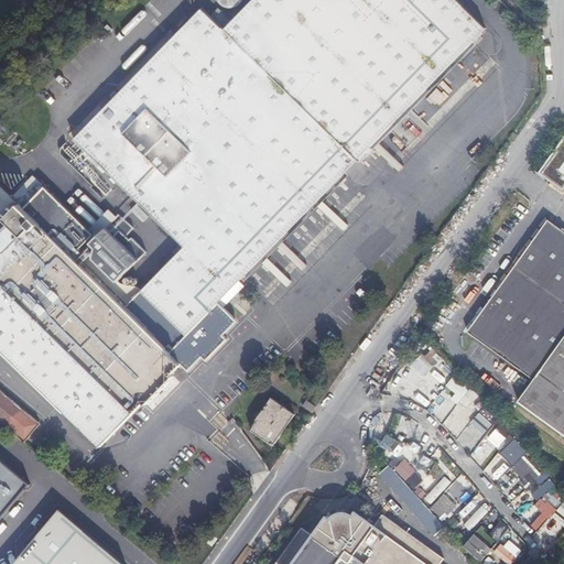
[(458,0),(257,0),(232,24),(219,12),(212,19),(203,11),(76,142),(184,247),(142,291),(138,288),(122,285),(118,281),(147,252),(131,237),(130,239),(126,237),(133,228),(118,214),(110,224),(98,235),(96,232),(94,235),(44,187),(36,181),(15,202),(0,186),(0,347),(66,411),(65,412),(100,446),(136,411),(144,402),(147,404),(150,401),(152,399),(155,394),(156,396),(159,393),(158,392),(162,389),(164,387),(167,382),(169,383),(171,381),(170,380),(173,377),(171,375),(181,365),(186,369),(199,355),(206,361),(227,339),(221,333),(235,318),(223,307),(218,302),(239,281),(488,29),(458,0)]
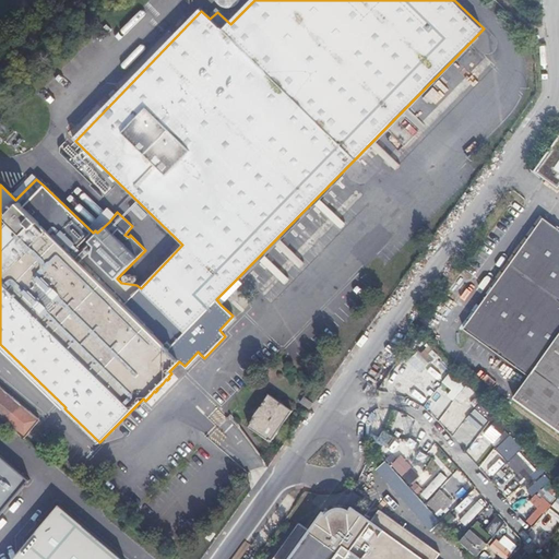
[(233,8),(236,7),(238,4),(240,2),(240,0),(214,0),(216,3),(219,7),(225,9),(228,9),(233,8)]
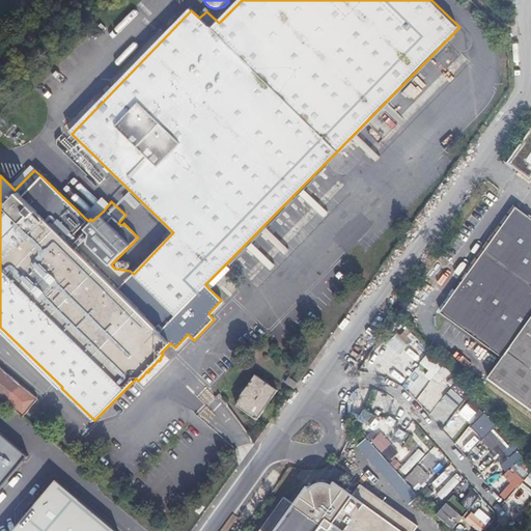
[(530,134),(507,167),(530,184),(530,134)]
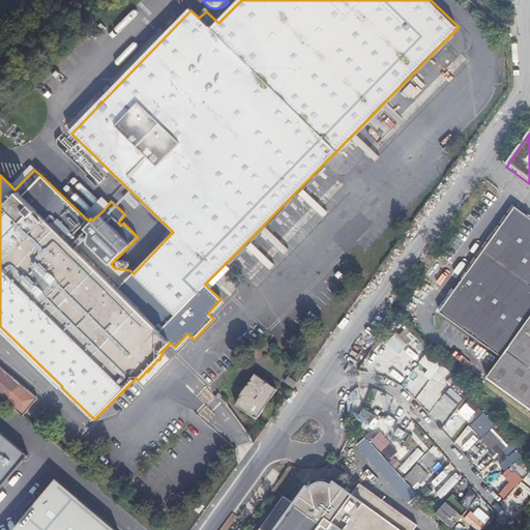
[(439,315),(502,360),(529,322),(529,221),(516,210),(439,315)]
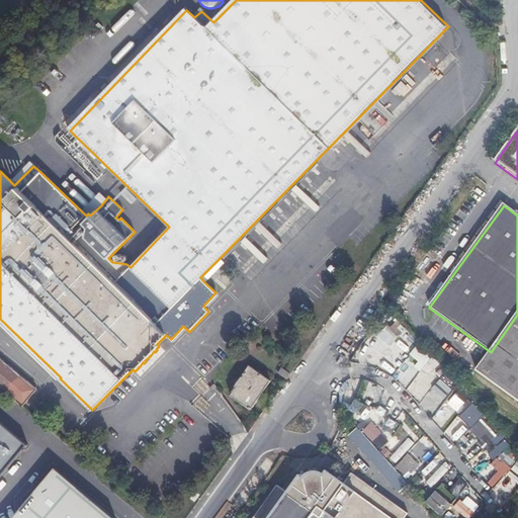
[(220,258),(200,277),(204,282),(205,281),(224,263),(220,258)]
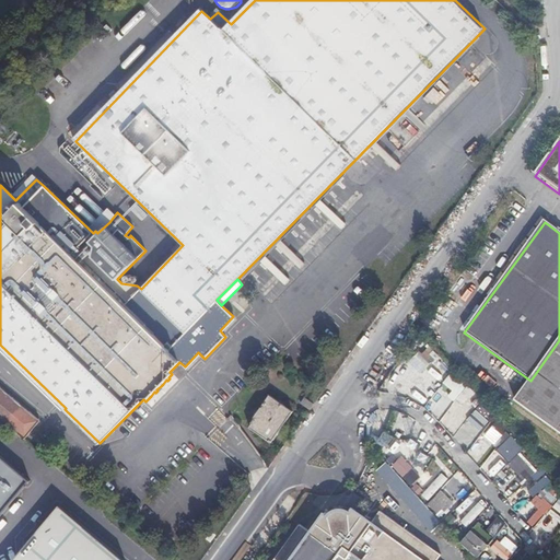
[(559,340),(531,381),(514,404),(559,436),(559,340)]
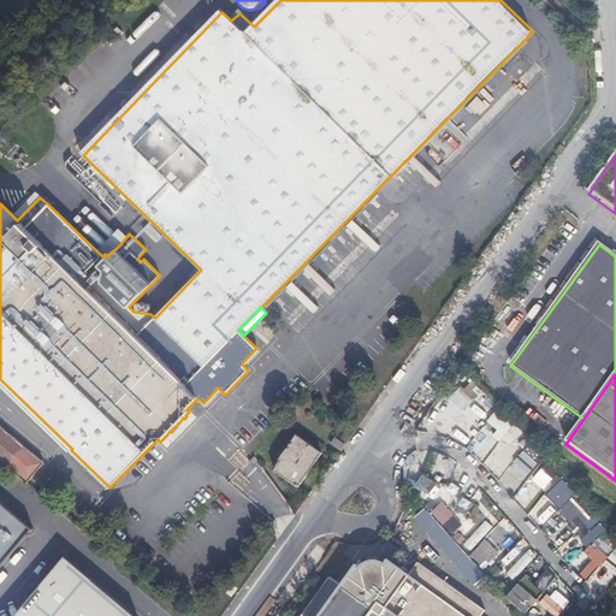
[(431,422),(483,465),(517,422),(469,383),(465,390),(460,386),(431,422)]
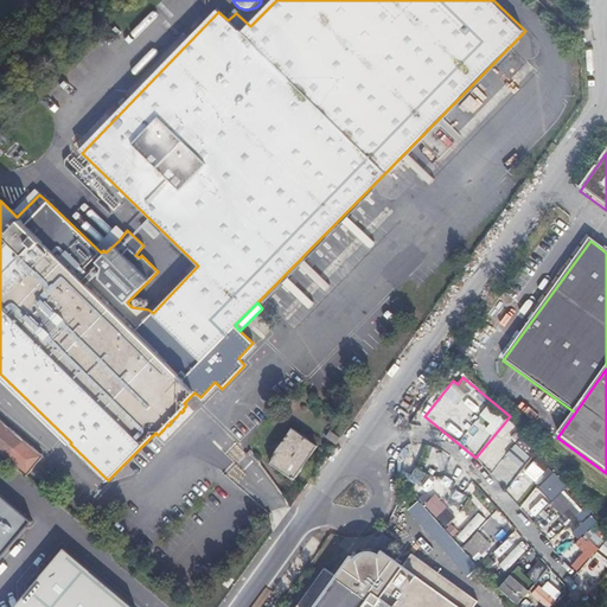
[(0,453),(26,475),(43,455),(0,420),(0,453)]
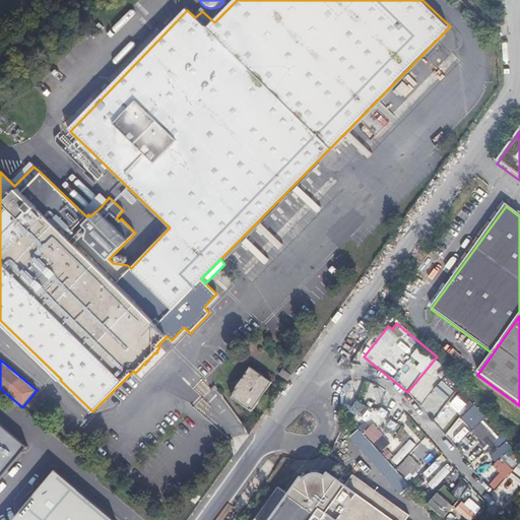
[(232,395),(253,410),(273,382),(251,366),(236,387),(237,388),(234,391),(235,392),(232,395)]
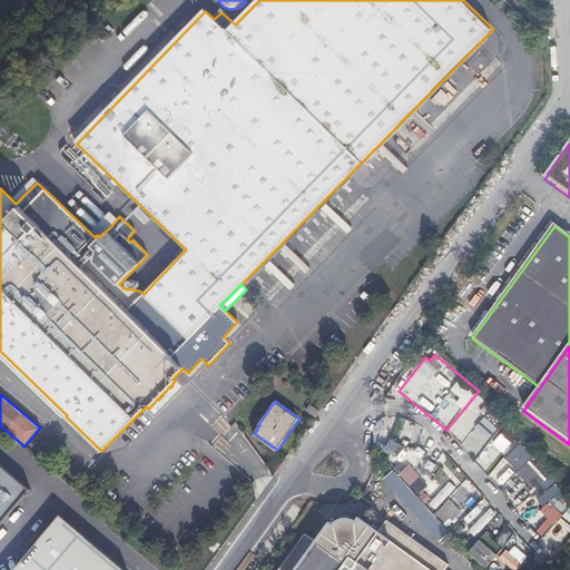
[(318,410),(310,404),(305,410),(315,416),(318,410)]
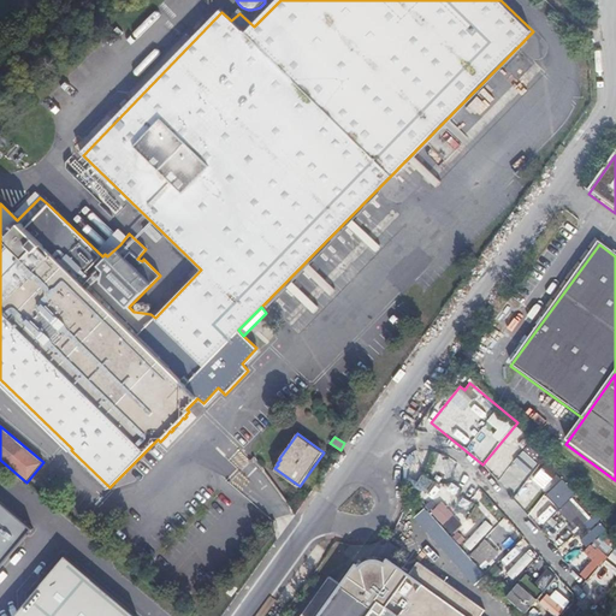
[(546,490),(563,474),(533,442),(519,455),(517,455),(507,465),(504,461),(501,465),(505,471),(498,478),(525,505),(538,493),(527,480),(533,475),(546,490)]
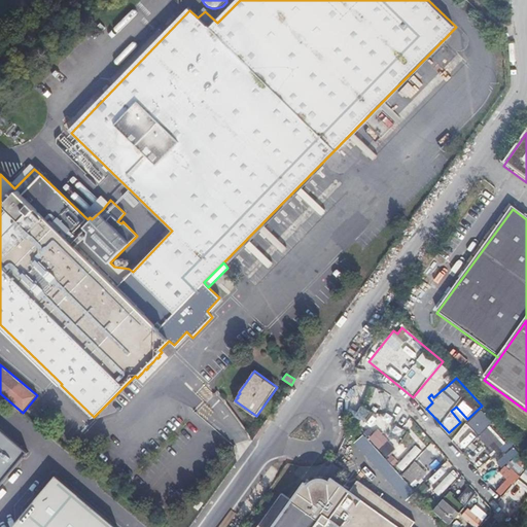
[(373,424),(380,411),(384,413),(392,396),(374,386),(357,417),(373,424)]
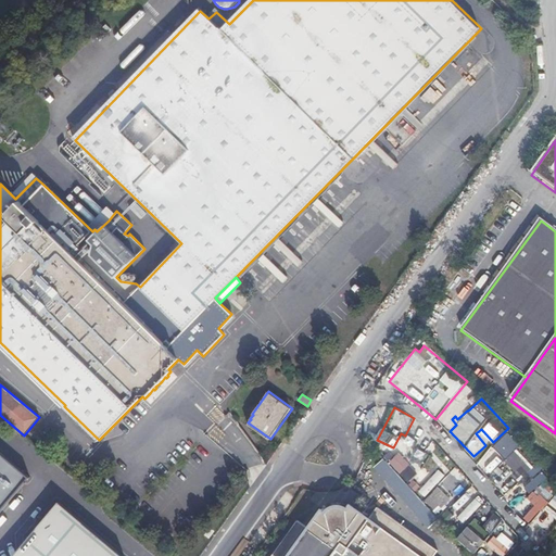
[(523,479),(539,466),(507,434),(493,447),(496,451),(490,457),(487,455),(480,462),(491,472),(504,459),(523,479)]
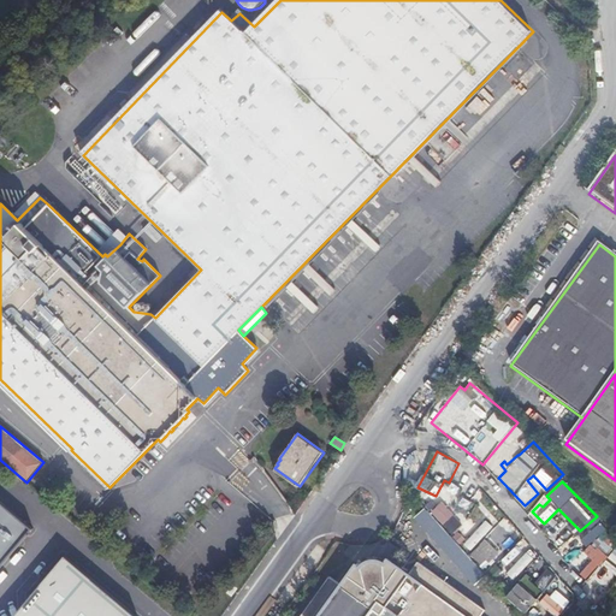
[(0,569),(35,528),(0,498),(0,569)]
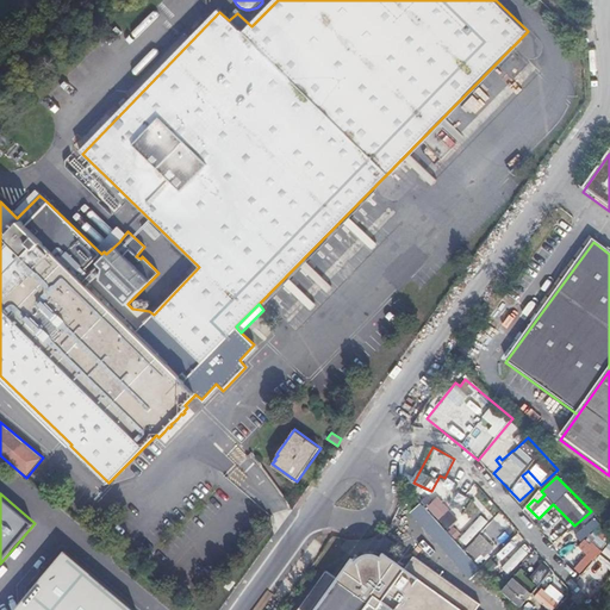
[(479,566),(448,529),(461,518),(440,493),(427,505),(423,502),(414,509),(468,576),(479,566)]
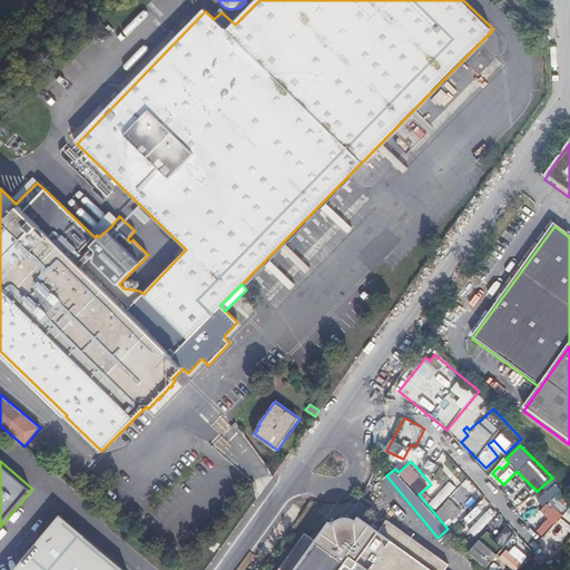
[(452,462),(446,468),(462,483),(468,477),(452,462)]
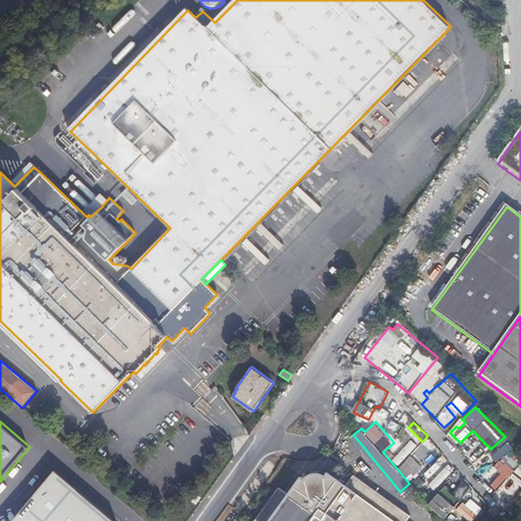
[(402,464),(416,443),(411,439),(396,460),(402,464)]
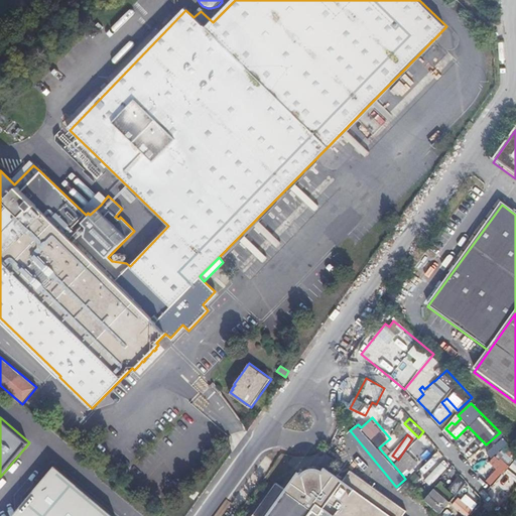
[(474,466),(483,456),(478,450),(469,462),(474,466)]
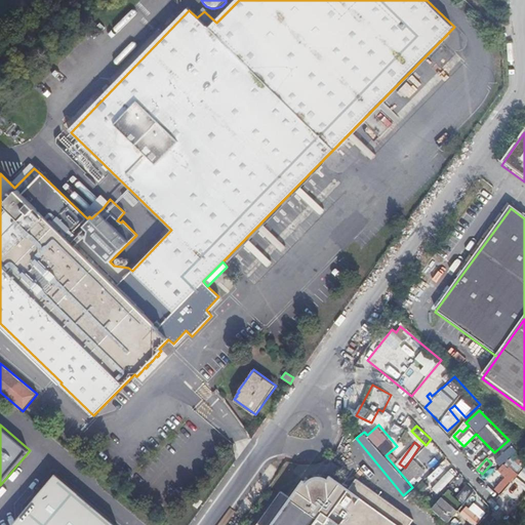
[(500,494),(524,474),(511,458),(487,479),(500,494)]
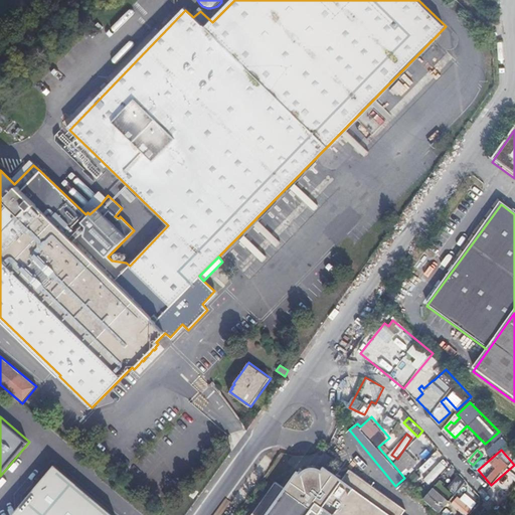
[(338,481),(333,477),(333,476),(320,467),(319,468),(320,469),(318,471),(312,469),(311,466),(304,467),(304,470),(299,474),(297,473),(297,472),(296,471),(287,484),(288,484),(283,490),(272,482),(248,514),(305,514),(310,510),(316,514),(320,508),(330,514),(398,514),(402,510),(346,470),(338,481)]
